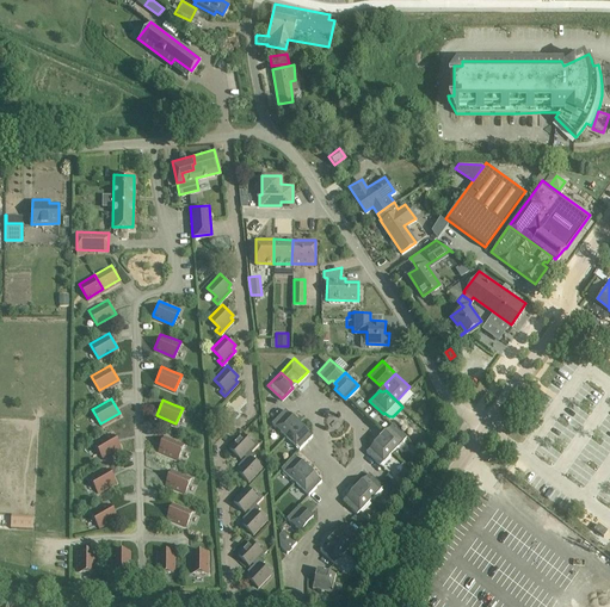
[(284,434),(295,423),(294,422),(294,420),(295,417),(284,408),(271,421),(284,434)]
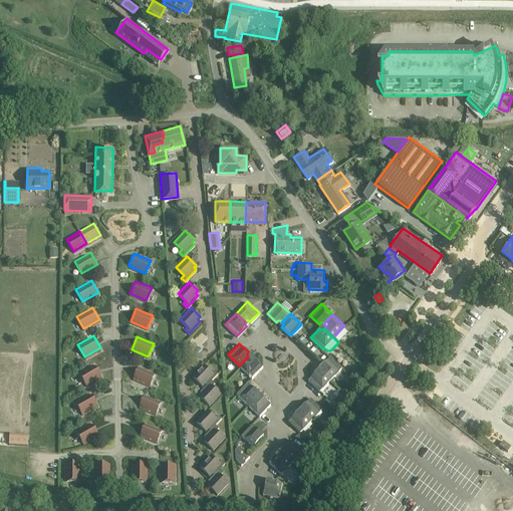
[(321,368),(331,377),(341,367),(329,355),(320,364),(322,366),(322,368),(321,368)]
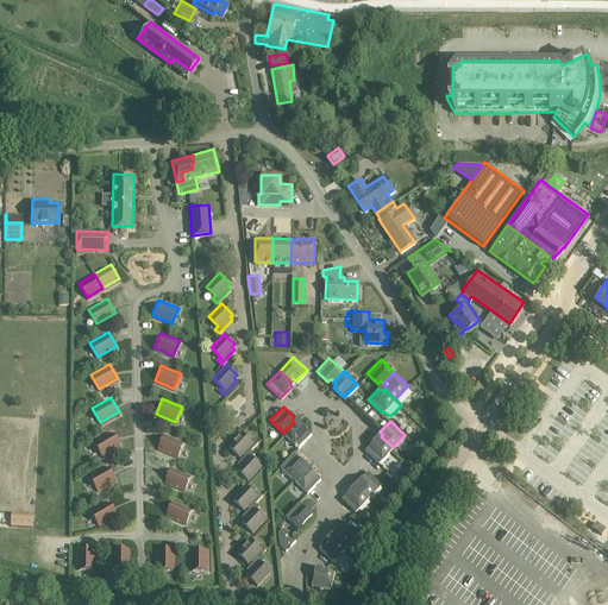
[(298,446),(311,433),(300,422),(295,424),(294,422),(283,433),(298,446)]
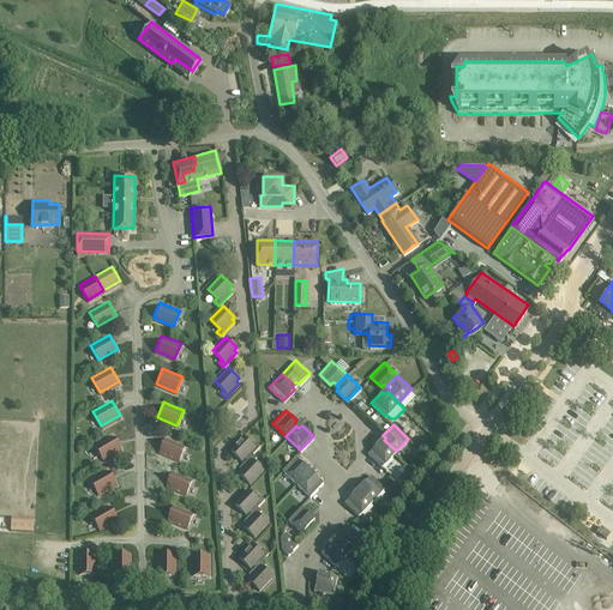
[(121,448),(114,436),(113,434),(94,445),(102,458),(121,448)]
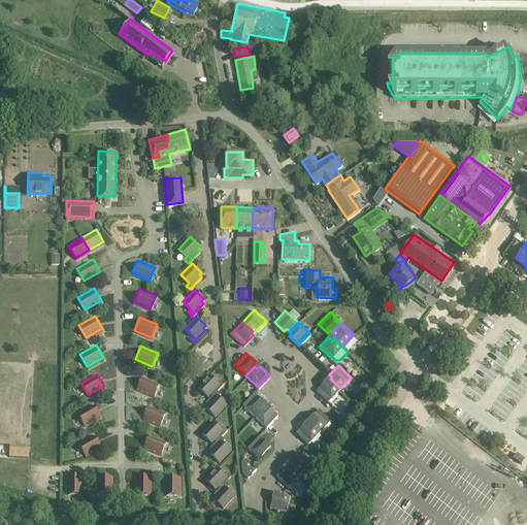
[(159,382),(151,379),(141,374),(136,388),(153,395),(159,382)]
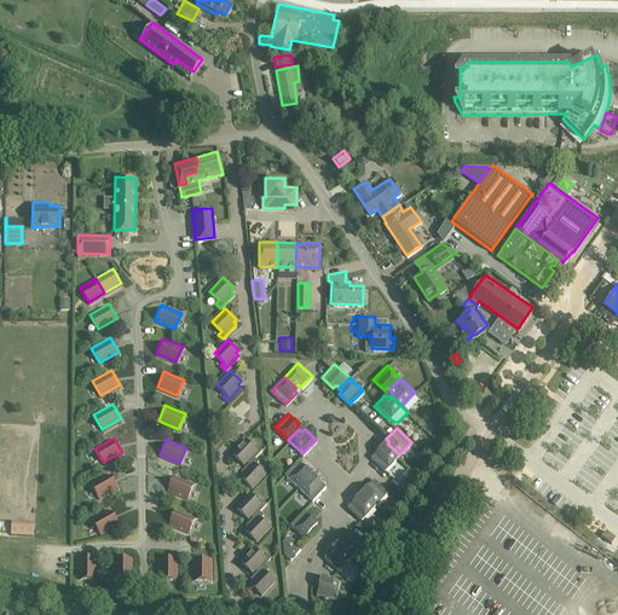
[(254,447),(253,446),(244,439),(231,452),(243,463),(244,460),(247,463),(254,456),(261,447),(258,444),(254,447)]
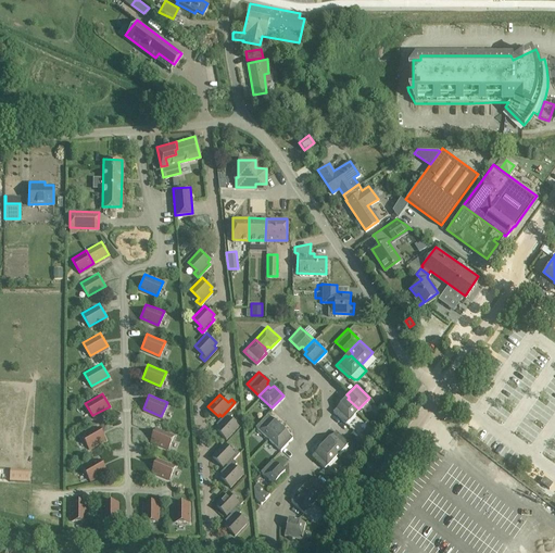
[(345,422),(358,409),(348,399),(345,402),(344,402),(342,400),(332,410),(345,422)]
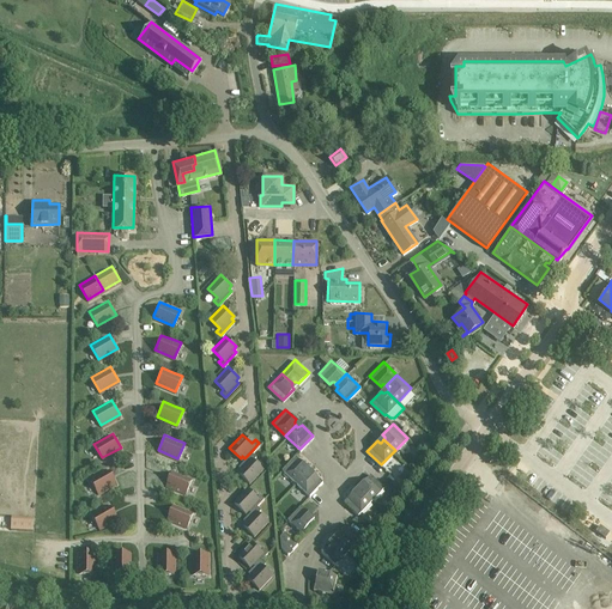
[(262,468),(253,460),(253,458),(255,456),(252,451),(244,458),(238,466),(241,468),(237,472),(249,481),(262,468)]
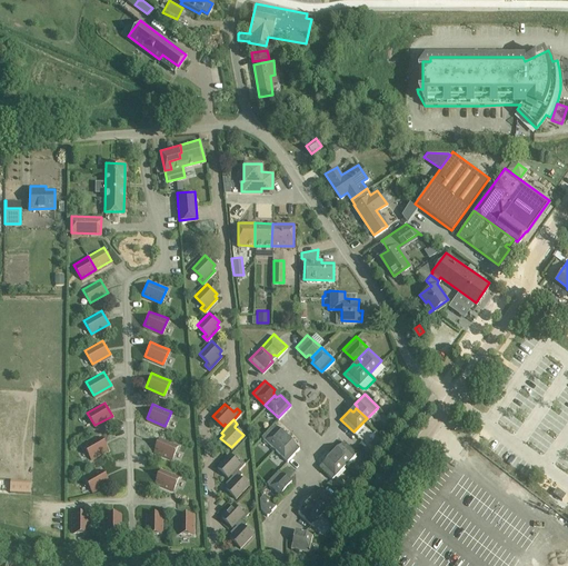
[(273,447),(284,437),(281,436),(281,434),(284,432),(273,423),(261,435),(273,447)]
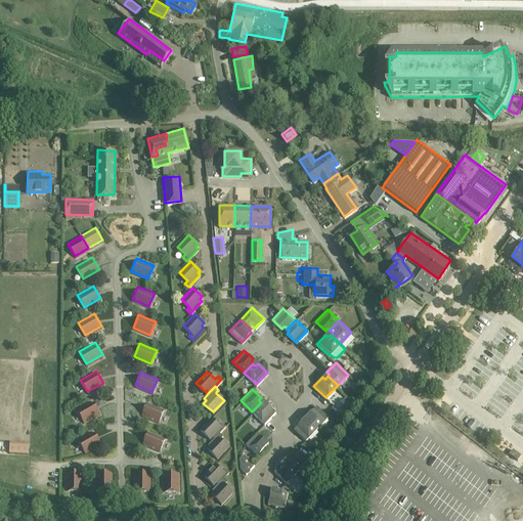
[(99,411),(93,401),(92,399),(76,408),(83,421),(99,411)]
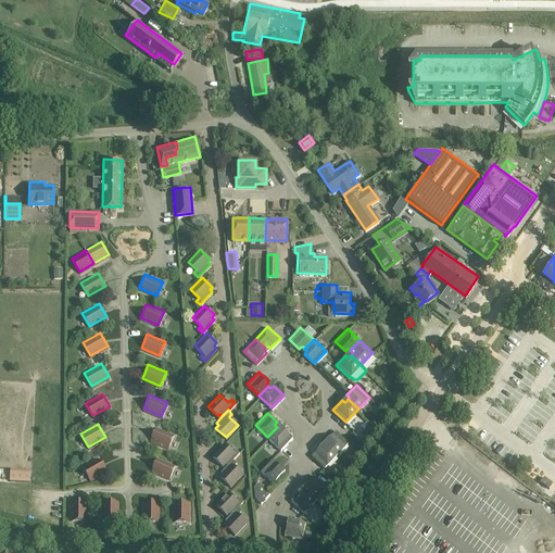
[(174,432),(165,429),(155,426),(150,439),(167,447),(174,432)]
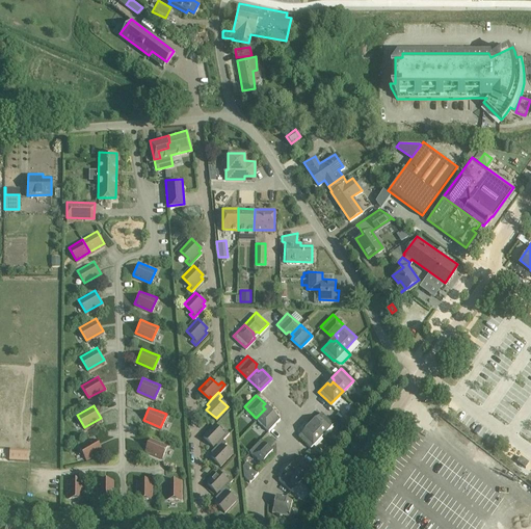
[(268,429),(280,418),(270,408),(268,411),(266,411),(265,408),(256,418),(268,429)]
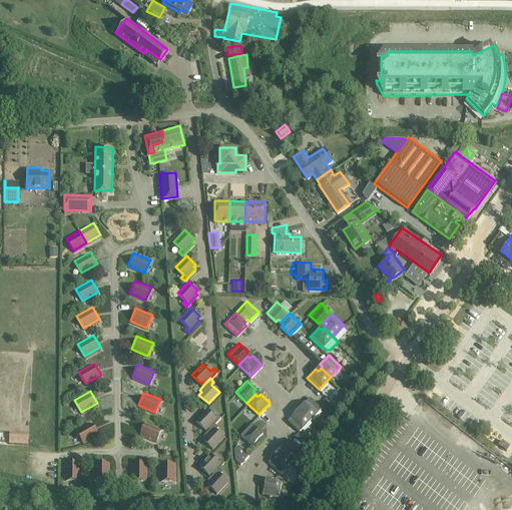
[(321,407),(317,404),(309,396),(301,405),(302,406),(302,409),(301,410),(311,418),(321,407)]
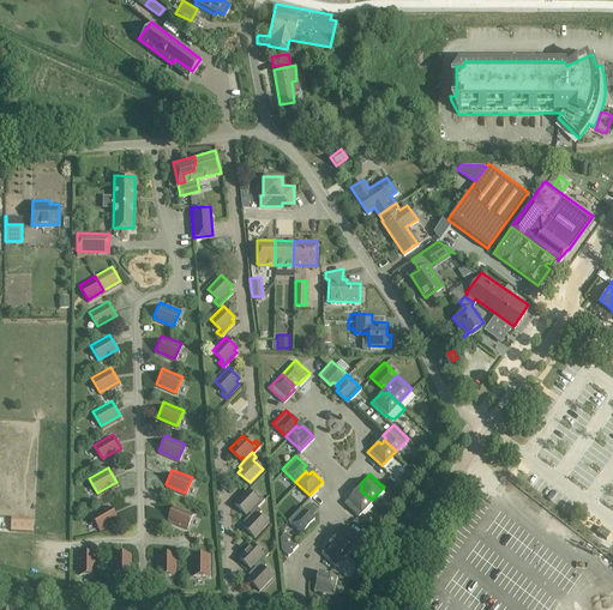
[(257,497),(256,496),(247,488),(234,502),(245,513),(247,509),(250,512),(257,505),(264,497),(259,494),(257,497)]
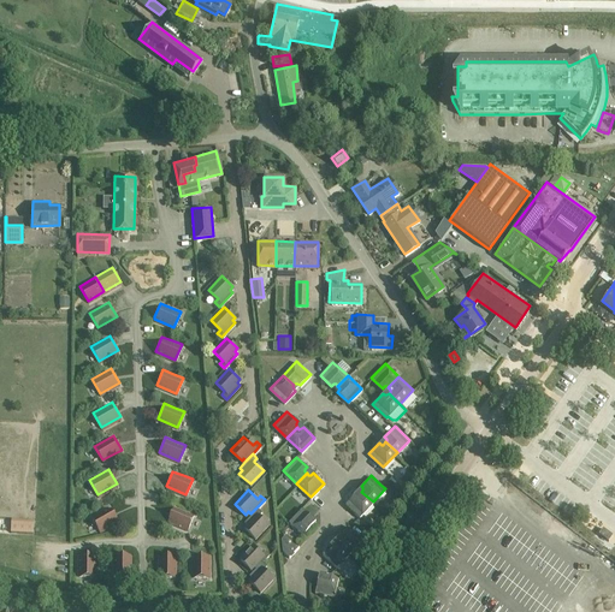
[(359,516),(373,501),(361,492),(360,493),(358,494),(355,492),(346,503),(359,516)]
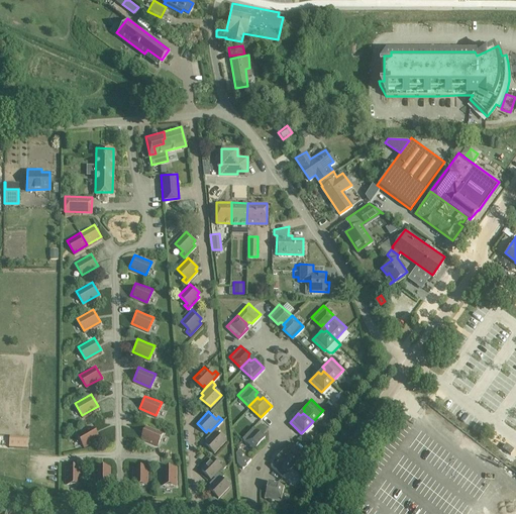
[(99,436),(93,426),(92,424),(76,433),(83,445),(99,436)]
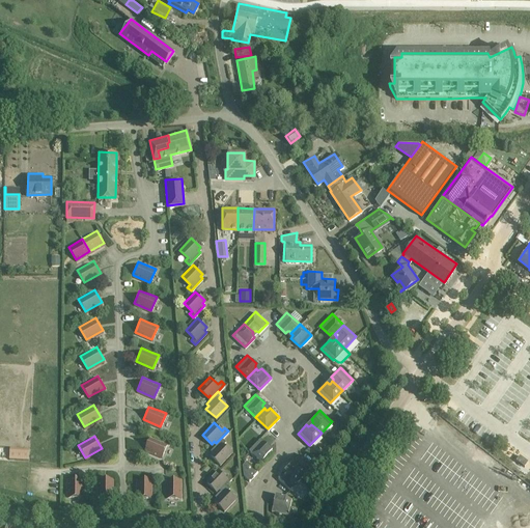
[(167,443),(159,440),(149,436),(144,448),(161,455),(167,443)]
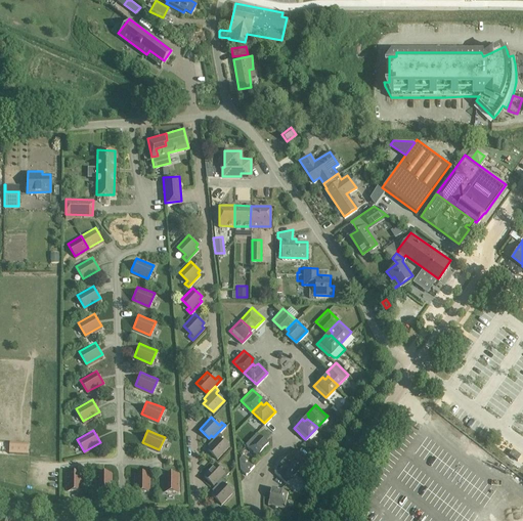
[(228,445),(220,438),(222,435),(219,431),(213,437),(207,443),(210,445),(207,448),(216,458),(228,445)]
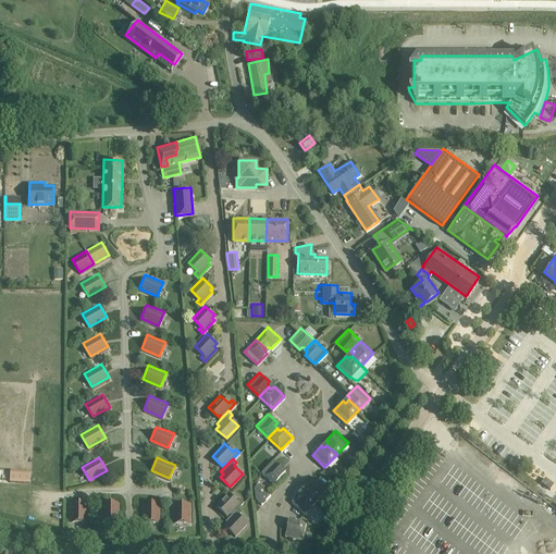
[(273,483),(274,483),(283,474),(281,471),(281,469),(282,468),(272,458),(260,471),(273,483)]
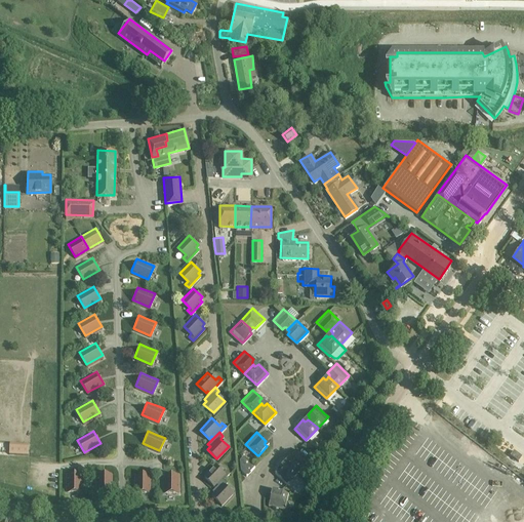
[(309,458),(297,448),(296,447),(287,456),(289,458),(289,460),(288,462),(298,471),(309,458)]
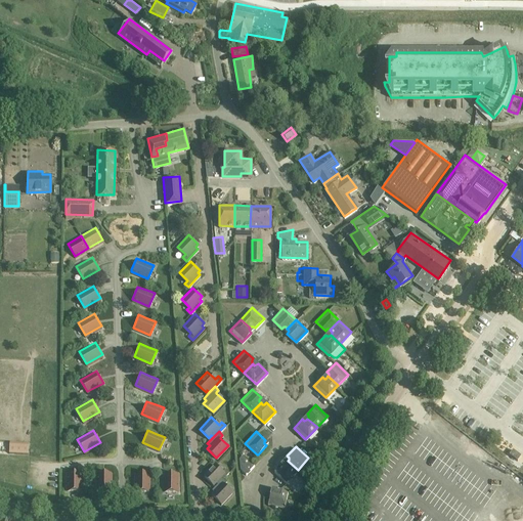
[(254,464),(246,458),(243,453),(238,458),(240,468),(246,473),(254,464)]
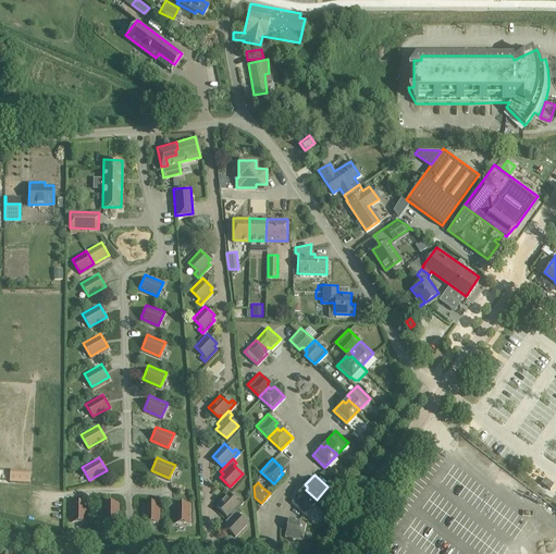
[(304,512),(317,500),(306,490),(304,492),(301,492),(300,490),(291,500),(304,512)]
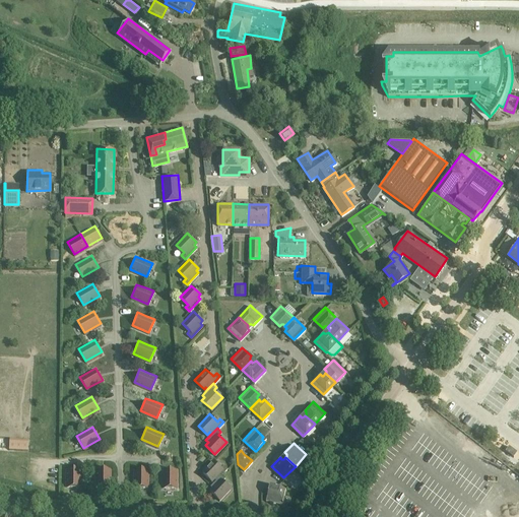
[(222,463),(220,466),(212,459),(201,471),(211,480),(213,477),(215,478),(221,473),(226,467),(222,463)]
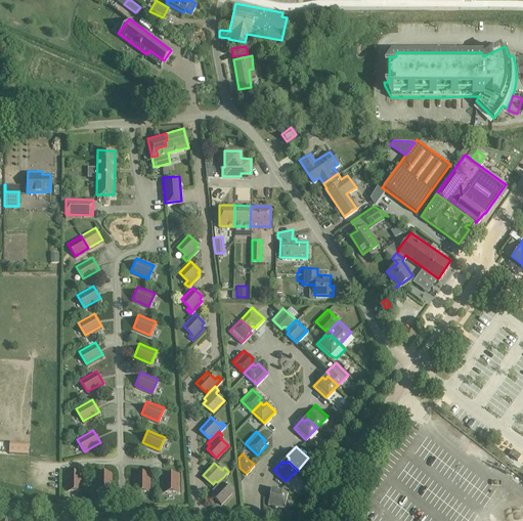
[(81,471),(69,471),(67,471),(67,488),(81,489),(81,471)]
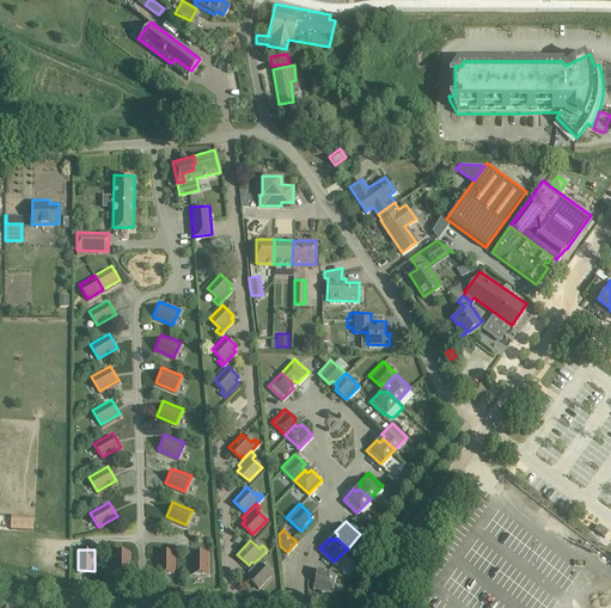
[(129,550),(116,550),(114,550),(112,570),(129,571),(129,550)]
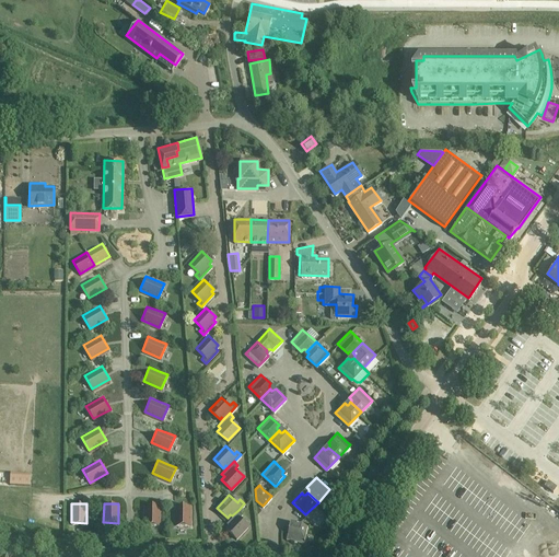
[(160,503),(147,503),(144,503),(144,523),(159,523),(160,503)]
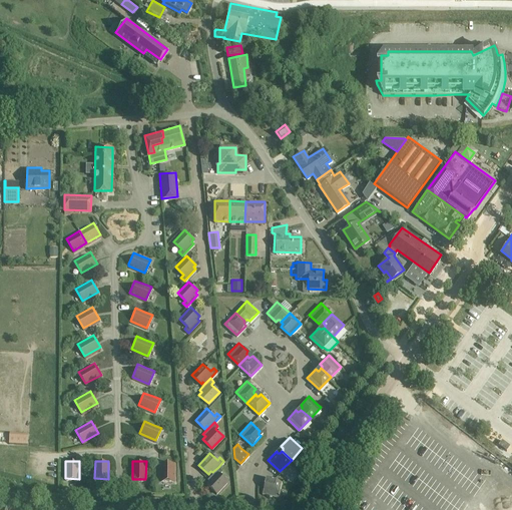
[(174,462),(162,461),(160,461),(160,479),(173,479),(174,462)]
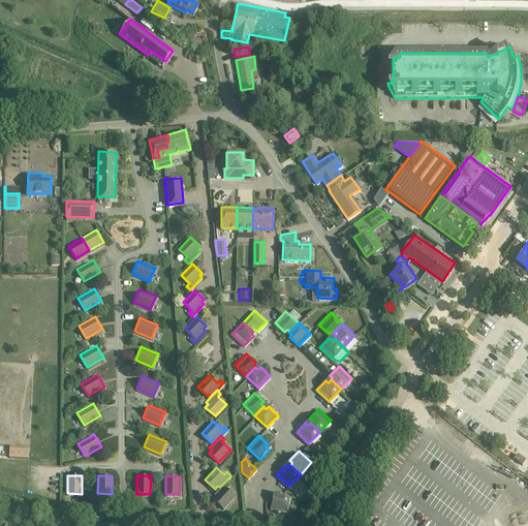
[(235,495),(226,489),(226,488),(228,485),(225,482),(219,487),(214,493),(216,495),(213,498),(223,507),(235,495)]
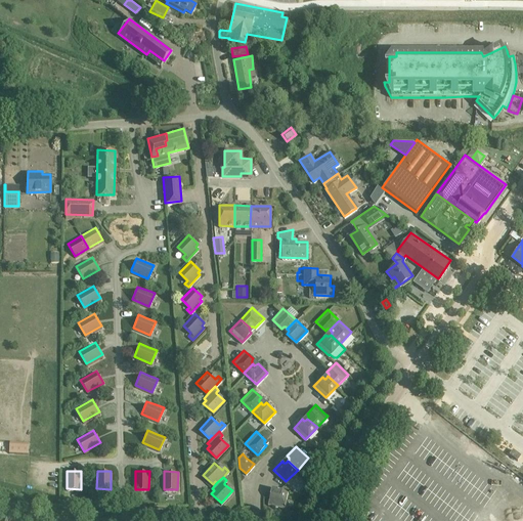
[(287,491),(277,488),(274,488),(274,490),(272,491),(270,490),(267,504),(284,507),(287,491)]
